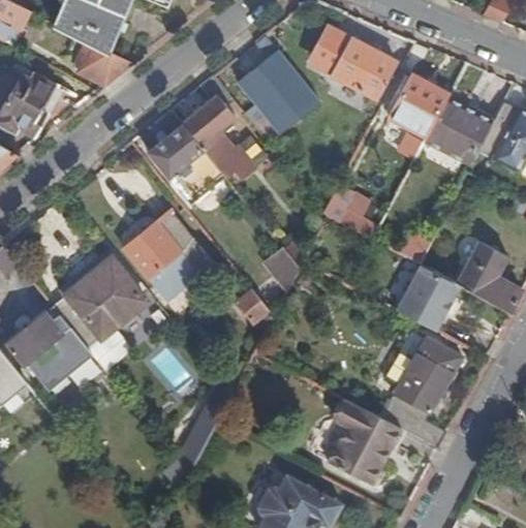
[(0,36),(13,43),(29,11),(5,0),(0,0),(0,36)]
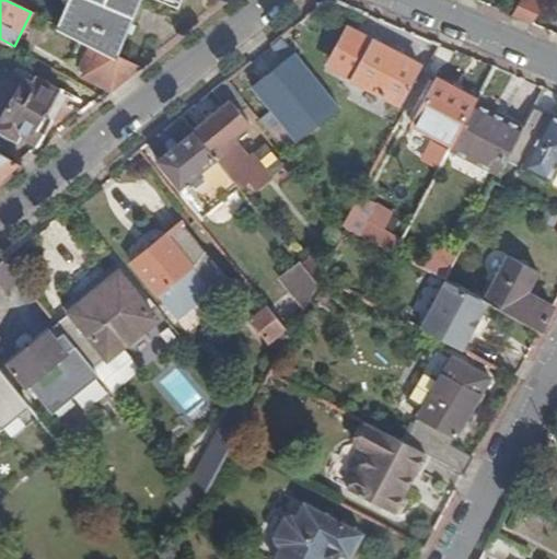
[(65,0),(56,24),(104,49),(115,55),(138,0),(172,0),(177,2),(178,0),(65,0)]
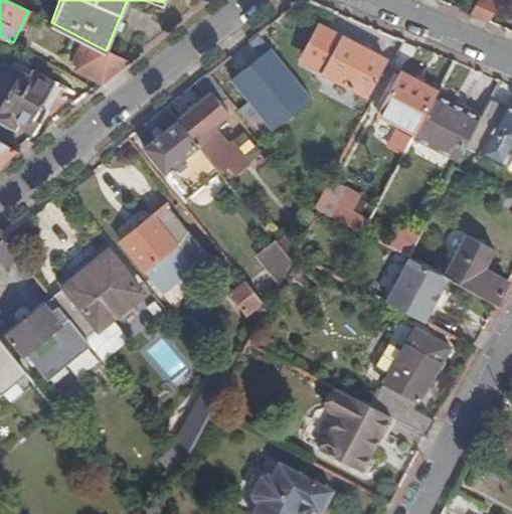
[(481,18),(487,21),(499,0),(479,0),(472,14),(481,18)]
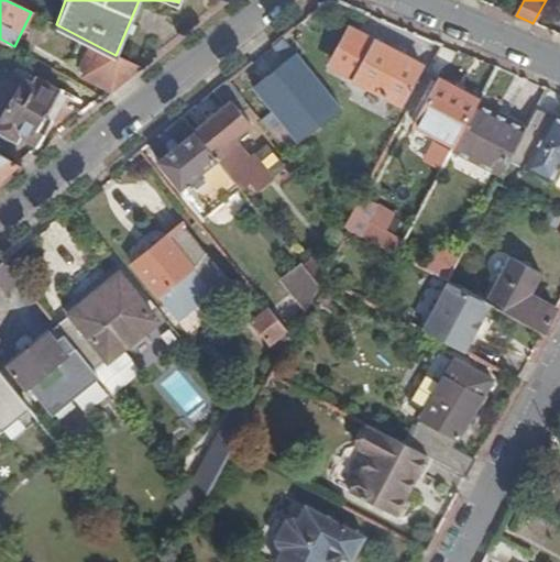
[(401,105),(421,65),(349,28),(333,59),(359,73),(355,80),(401,105)]
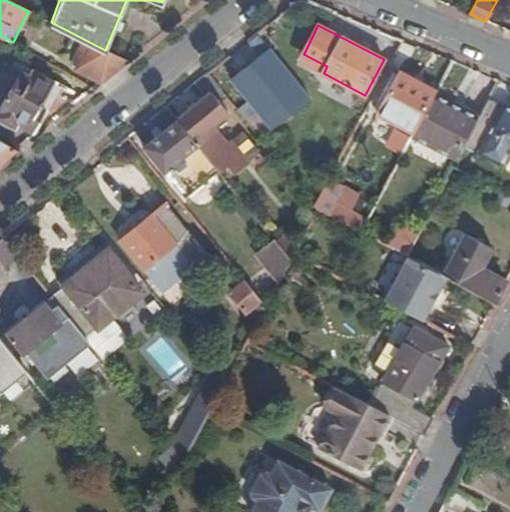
[(105,50),(95,45),(85,56),(87,58),(77,69),(102,80),(113,72),(126,61),(105,50)]
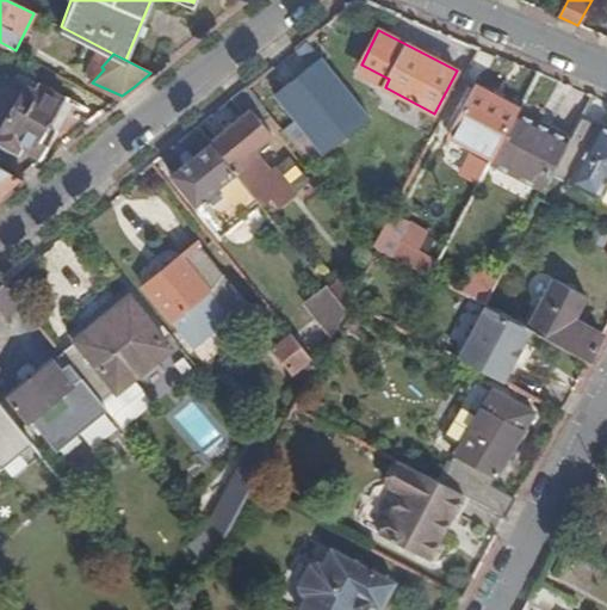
[(370,118),(322,57),(276,94),(324,154),(370,118)]
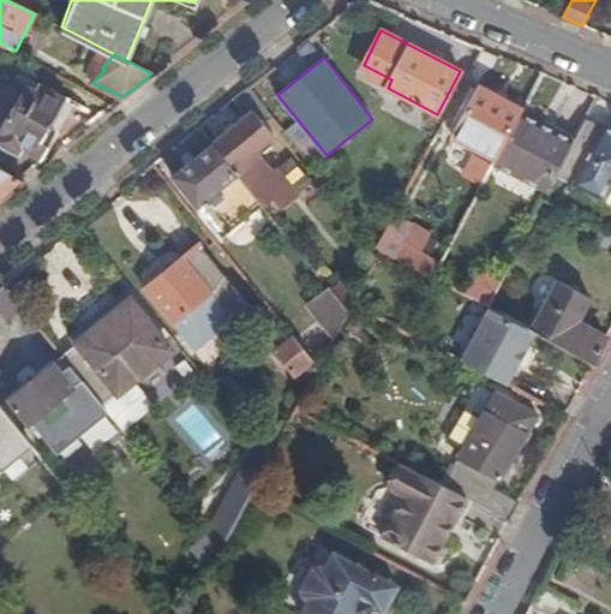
[(70,139),(100,115),(66,96),(65,99),(41,85),(37,93),(16,81),(0,107),(0,135),(45,160),(70,139)]
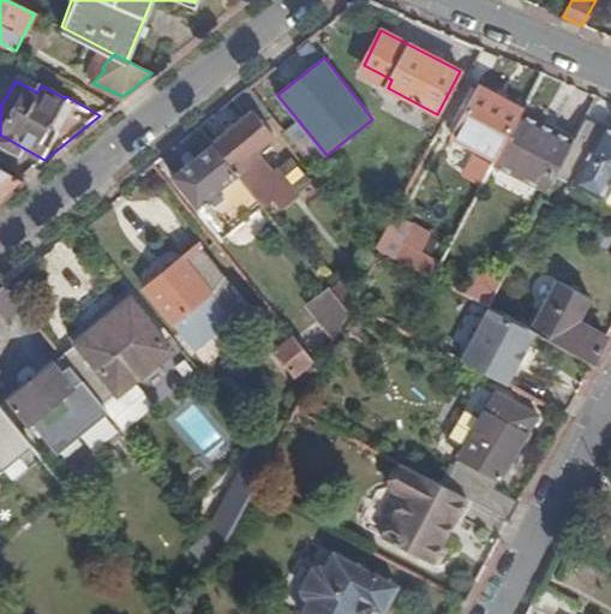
[(247,117),(213,145),(245,185),(262,206),(273,197),(280,208),(297,192),(277,171),(271,177),(262,165),(268,159),(259,148),(274,136),(257,115),(265,107),(249,87),(233,100),(247,117)]
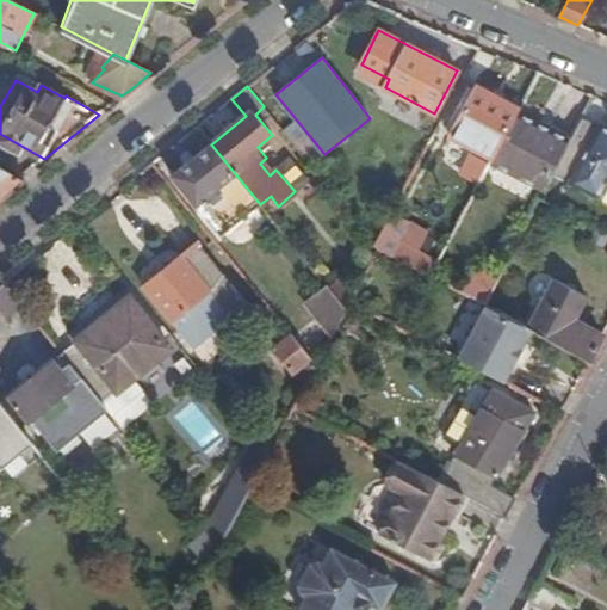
[(448,134),(491,158),(515,114),(516,110),(474,87),(448,134)]
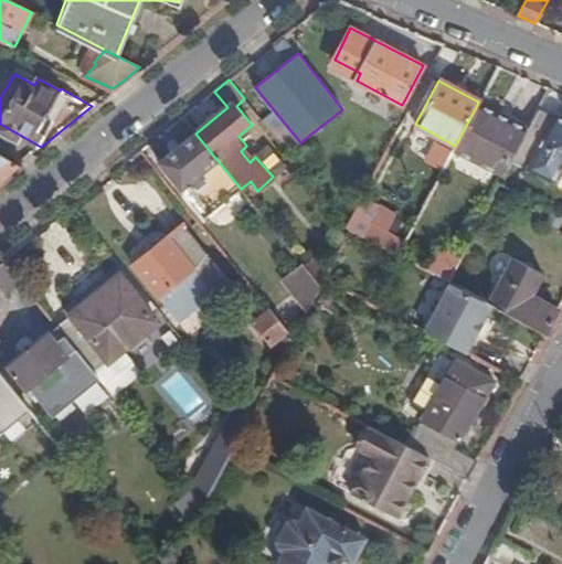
[(455,146),(453,151),(502,178),(510,163),(528,131),(477,105),(455,146)]
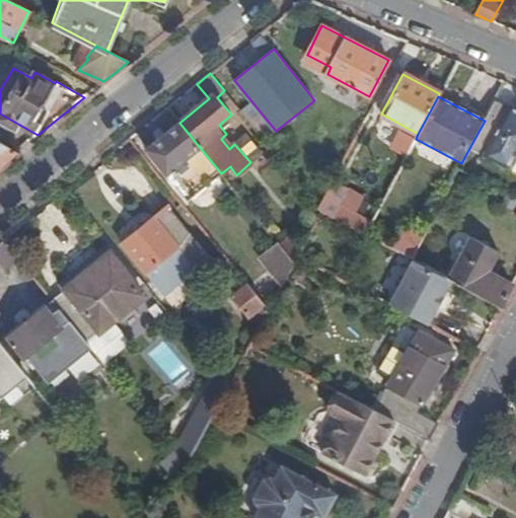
[(485,121),(468,150),(507,170),(514,155),(515,155),(515,109),(509,105),(508,107),(495,100),(485,121)]
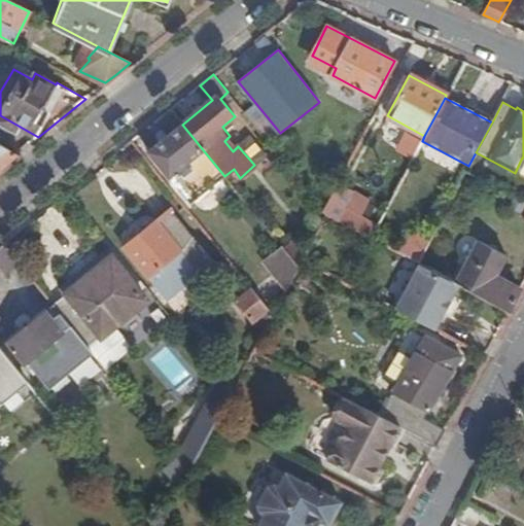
[(210,159),(182,125),(147,152),(189,204),(224,176),(210,159)]
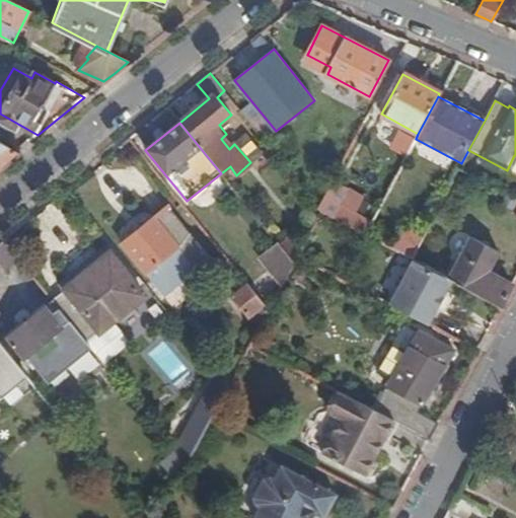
[(0,165),(16,152),(0,143),(0,165)]
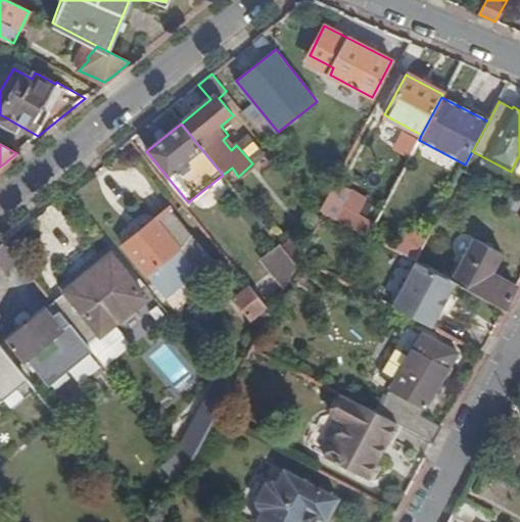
[(321,209),(325,214),(369,236),(374,225),(342,206),(350,190),(335,182),(321,209)]
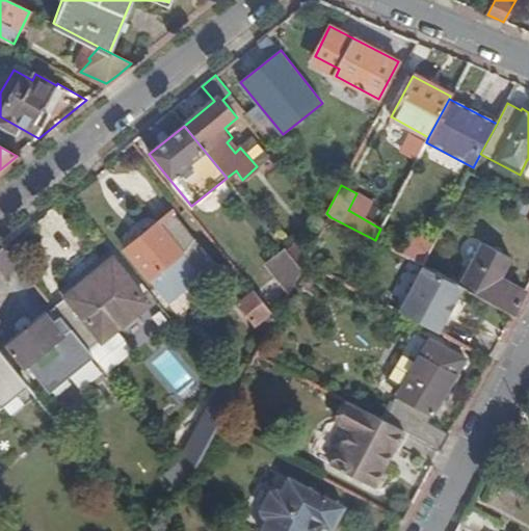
[(175,211),(126,249),(169,302),(202,276),(204,280),(219,266),(175,211)]
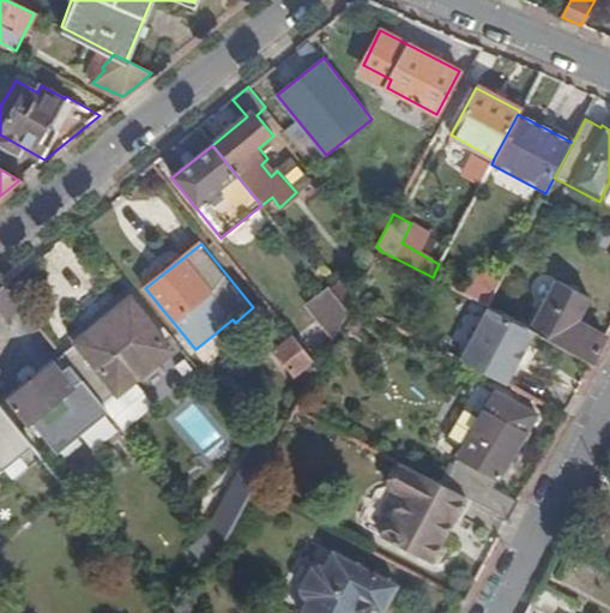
[(464,294),(487,306),(499,283),(482,275),(473,276),(464,294)]
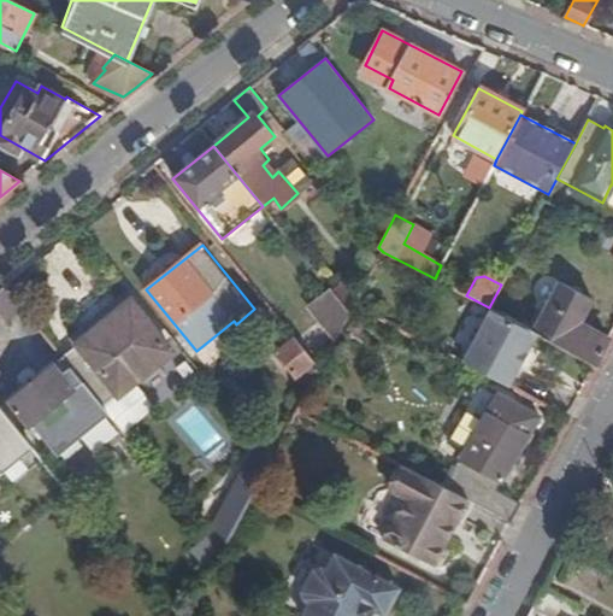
[(532,332),(536,333),(595,363),(608,338),(578,323),(590,301),(559,282),(532,332)]
